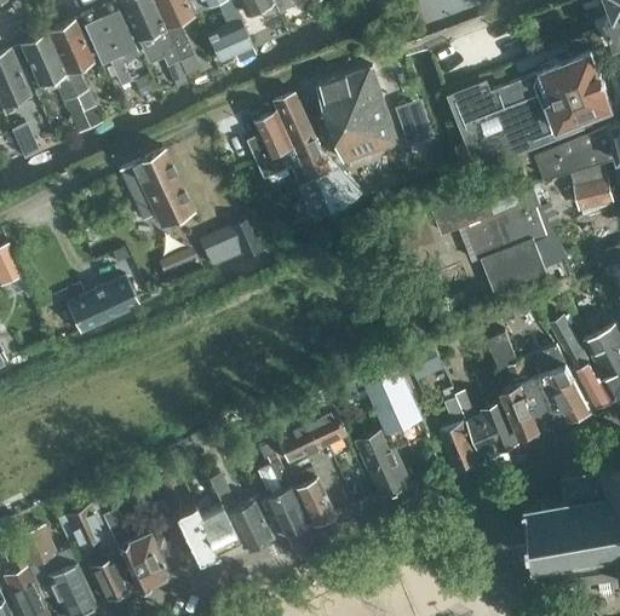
[(181,62),(151,0),(118,0),(148,64),(167,56),(171,65),(167,67),(173,81),(187,76),(181,62)]
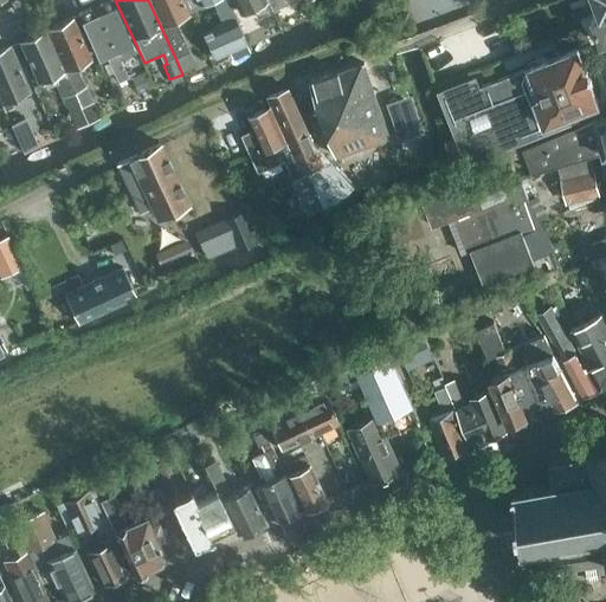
[(181,0),(148,0),(176,60),(184,58),(181,52),(176,41),(180,40),(172,23),(188,15),(187,12),(181,0)]
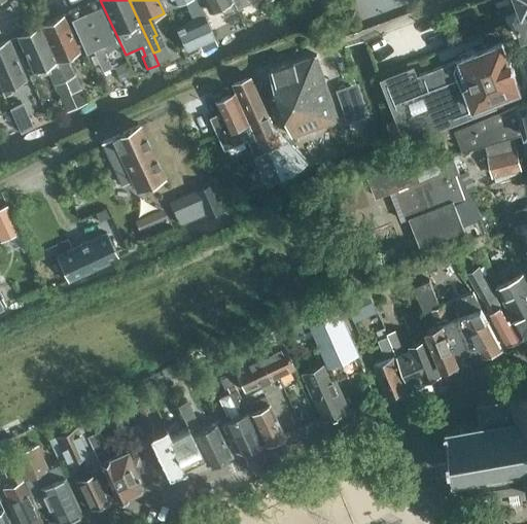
[(157,0),(163,10),(184,1),(194,22),(176,30),(186,53),(214,40),(199,3),(197,0),(157,0)]
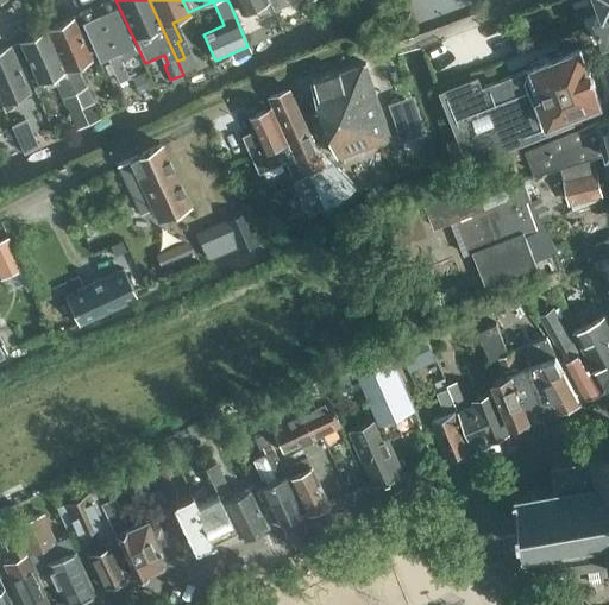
[(268,2),(267,0),(227,0),(230,4),(234,2),(240,16),(268,2)]
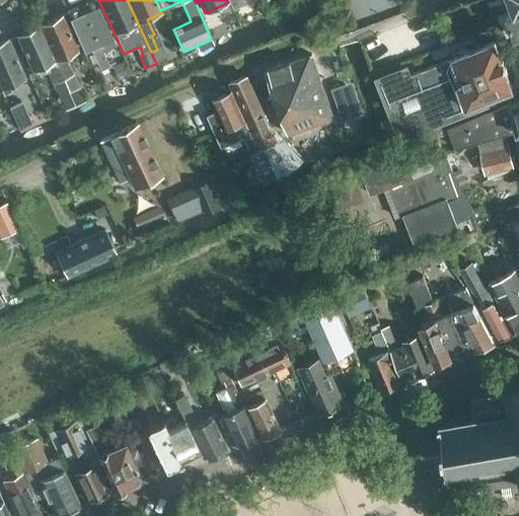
[(227,0),(228,2),(232,11),(244,6),(241,0),(227,0)]
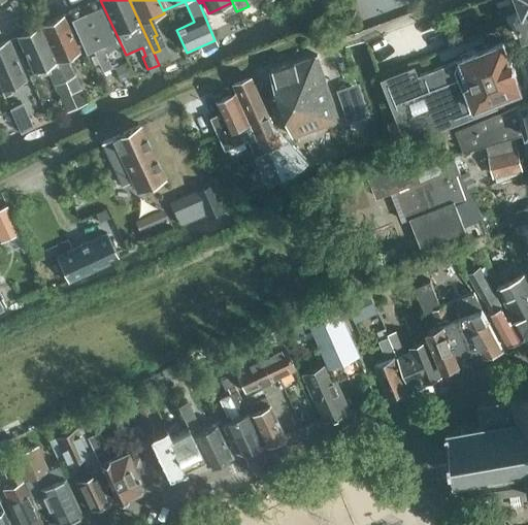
[(507,20),(515,41),(516,41),(527,36),(527,0),(518,0),(524,13),(507,20)]
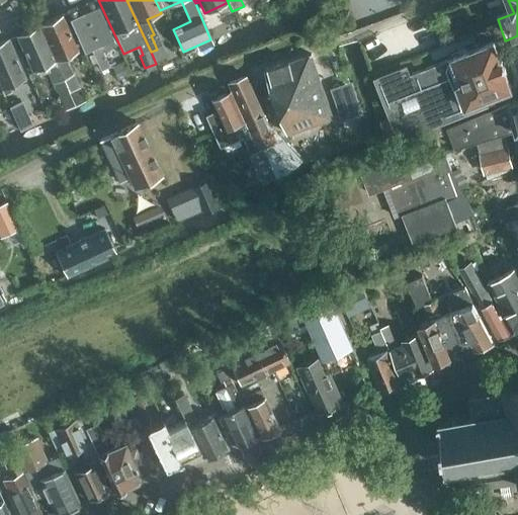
[(95,1),(81,8),(108,68),(115,66),(114,65),(117,64),(110,49),(116,47),(95,1)]
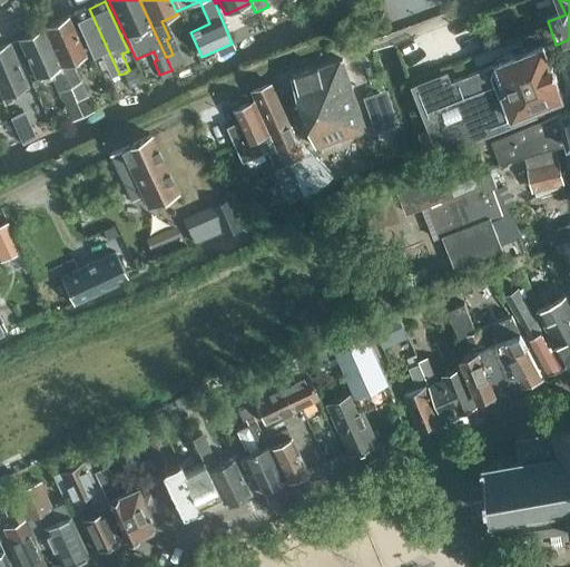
[(119,75),(89,9),(74,16),(91,57),(100,52),(102,57),(100,58),(110,79),(119,75)]
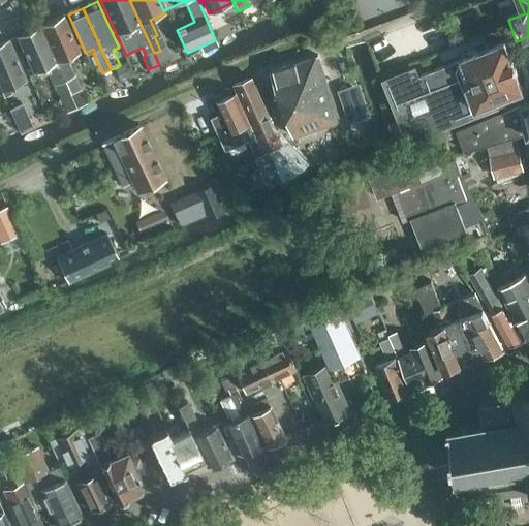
[(63,17),(39,27),(70,95),(78,110),(87,105),(66,58),(80,52),(63,17)]
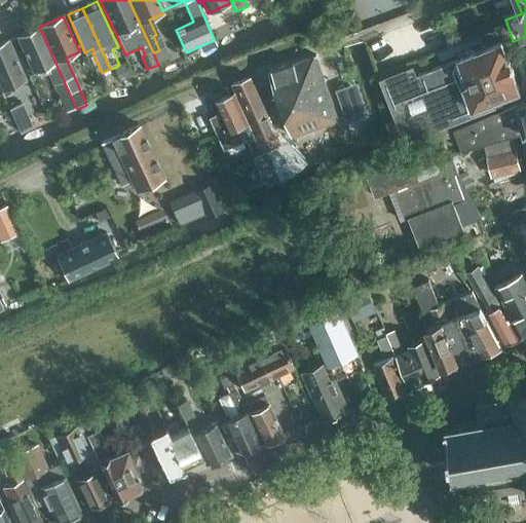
[(70,95),(39,27),(16,38),(32,73),(45,67),(53,85),(66,114),(77,109),(70,95)]
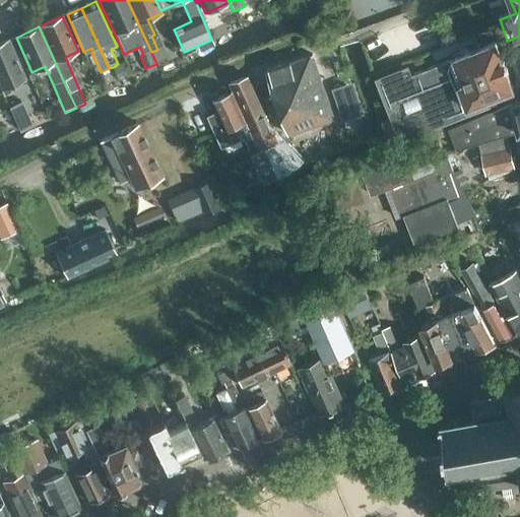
[(8,41),(0,44),(0,87),(4,97),(11,92),(8,86),(24,78),(8,41)]
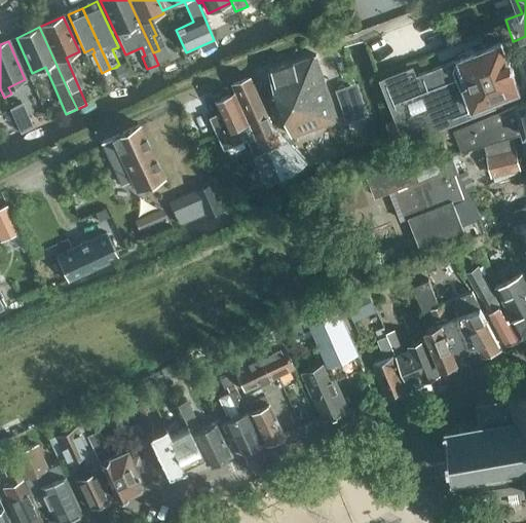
[(382,82),(406,145),(503,107),(500,99),(520,91),(513,73),(514,73),(510,63),(509,64),(501,44),(416,78),(413,71),(382,82)]
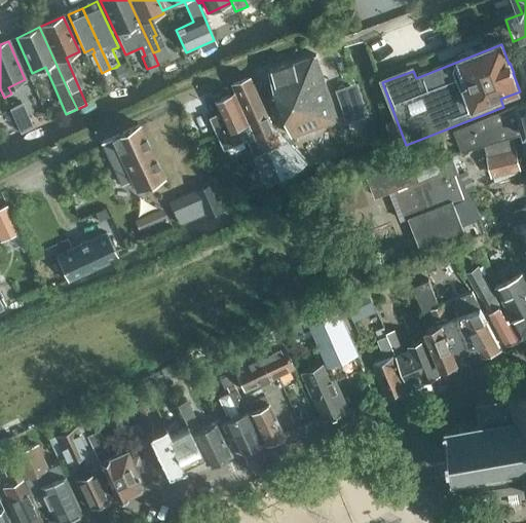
[(268,152),(283,181),(289,177),(296,173),(302,169),(308,163),(286,141),(291,136),(292,138),(338,122),(316,58),(270,73),(285,118),(282,121),(269,110),(267,113),(252,80),(233,86),(264,153),(268,152)]
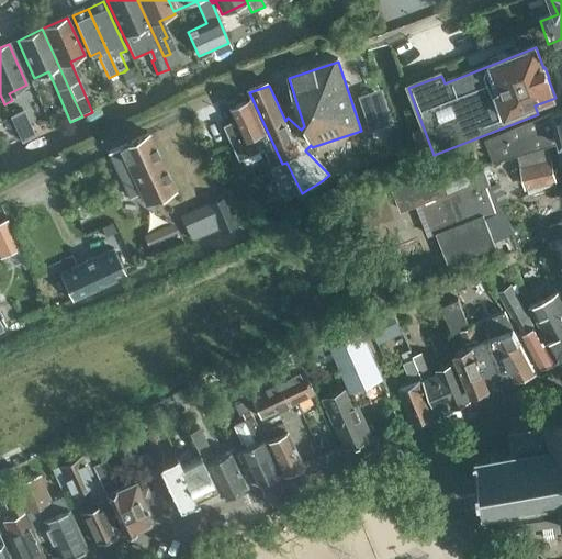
[(125,70),(126,73),(122,75),(130,90),(141,85),(133,67),(125,70)]
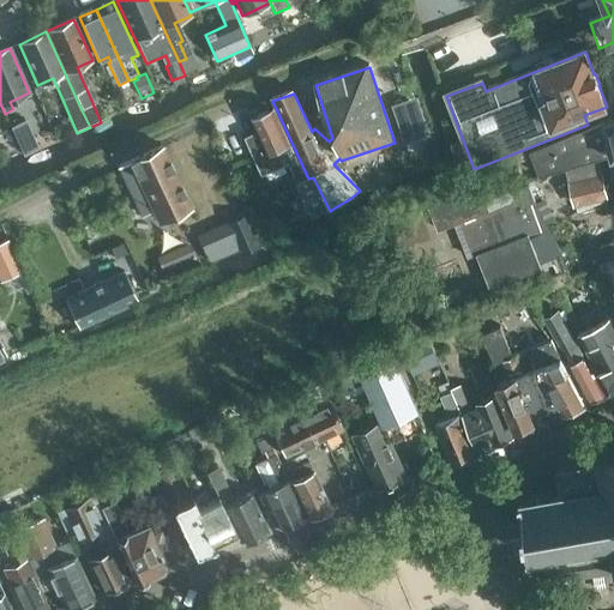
[(306,180),(275,110),(253,120),(258,133),(245,139),(263,177),(289,165),(298,185),(306,180)]
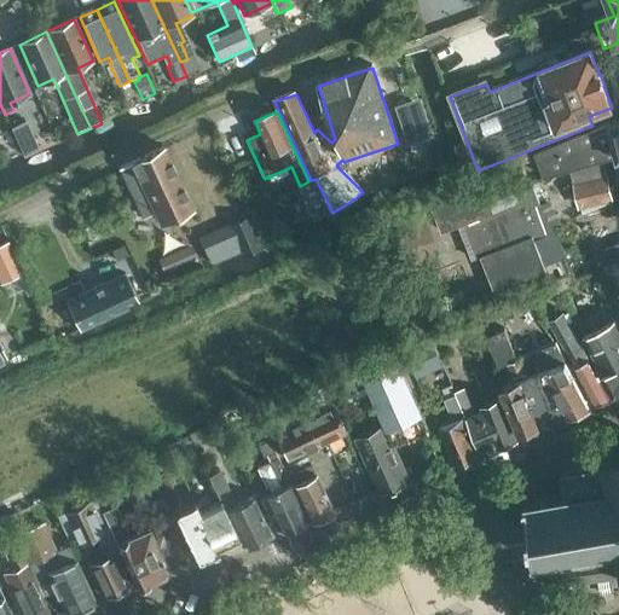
[(618,122),(609,125),(534,155),(544,179),(611,154),(618,184),(618,183),(618,122)]
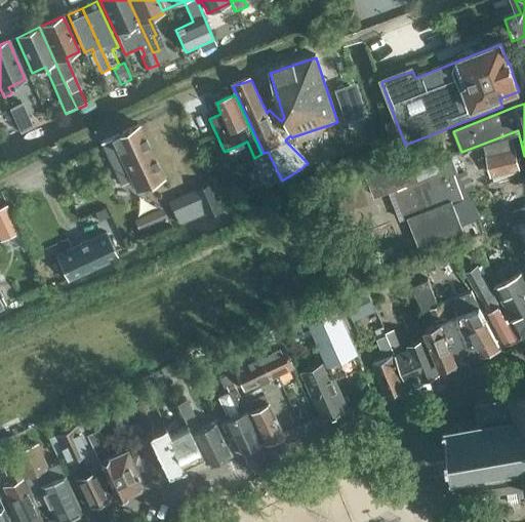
[(10,112),(19,133),(29,128),(30,128),(21,108),(10,112)]
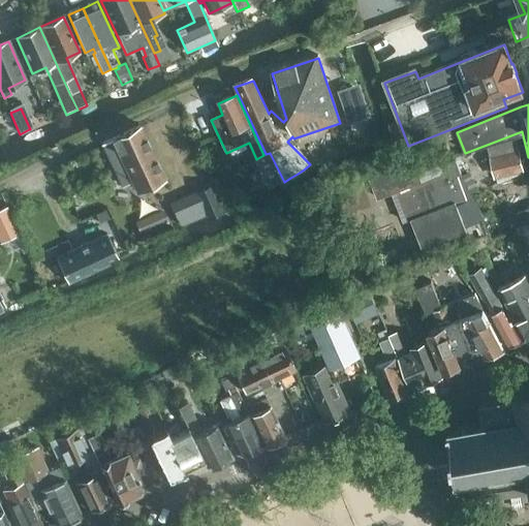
[(113,141),(133,184),(138,194),(165,181),(139,128),(113,141)]
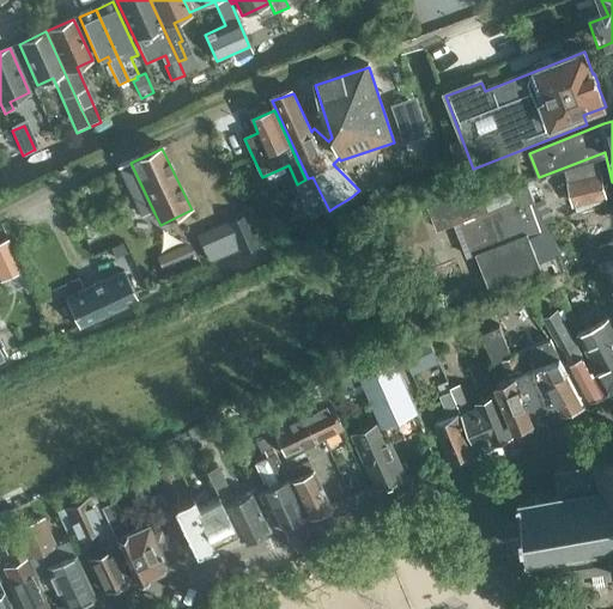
[(141,219),(155,213),(131,163),(119,169),(120,172),(141,219)]
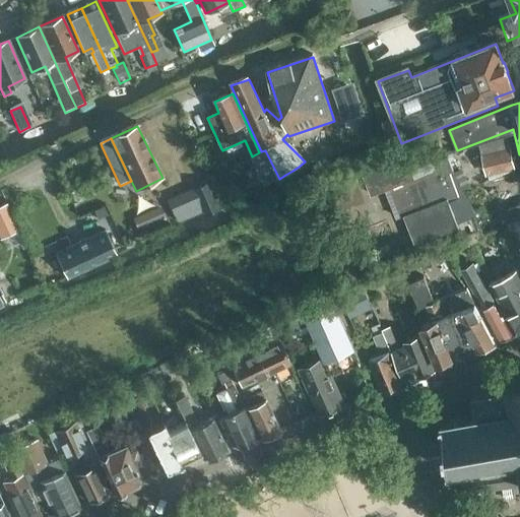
[(482,156),(488,178),(517,171),(511,149),(482,156)]
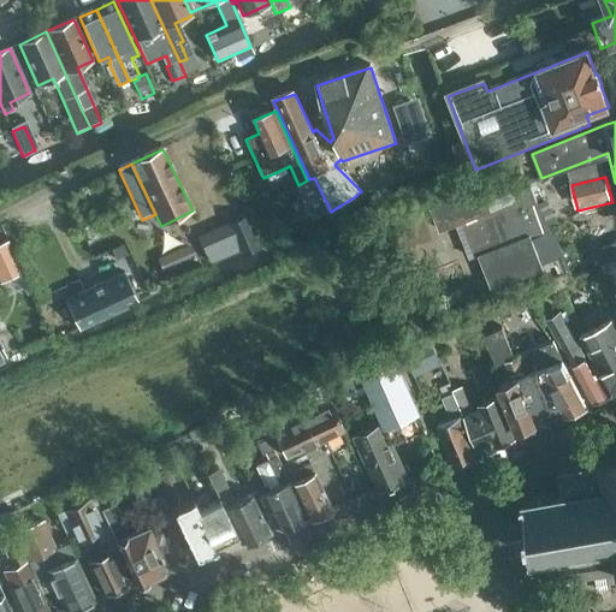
[(298,185),(314,219),(330,212),(314,178),(307,180),(298,185)]
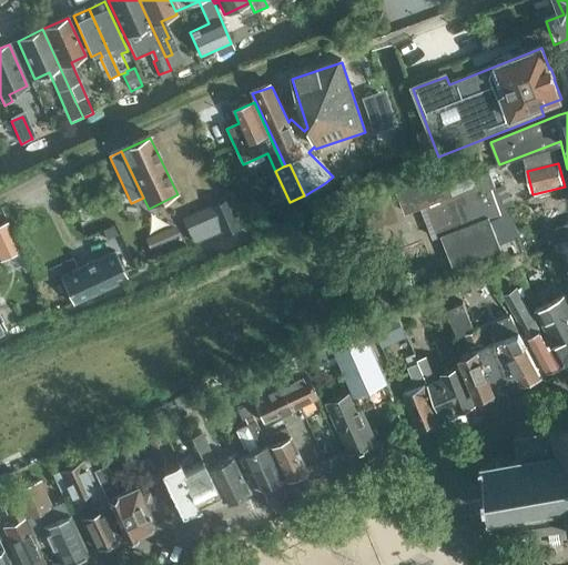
[(492,223),(503,219),(492,191),(496,190),(489,173),(474,180),(476,188),(454,197),(442,165),(394,184),(406,215),(437,203),(449,234),(442,238),(454,270),(501,251),(492,223)]
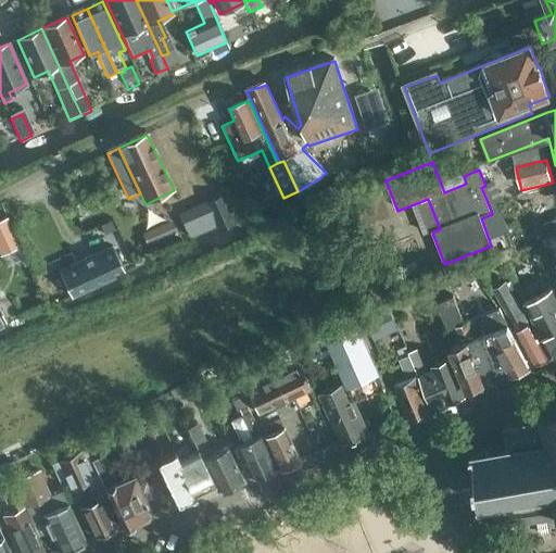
[(176,221),(184,237),(207,226),(200,210),(176,221)]
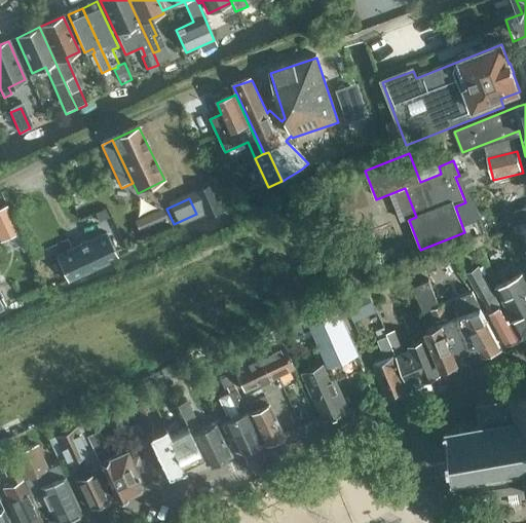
[(5,209),(0,211),(0,243),(1,245),(20,236),(5,209)]
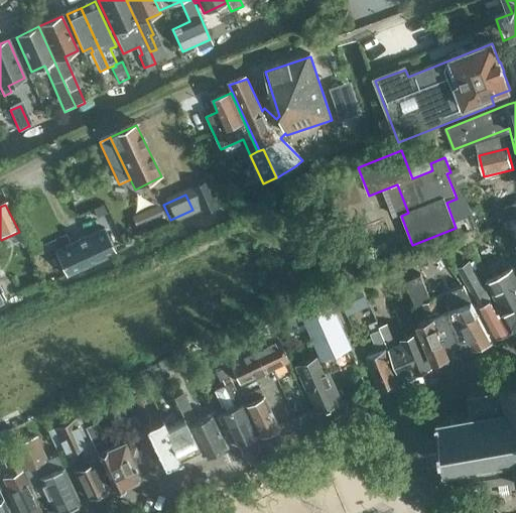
[(515,205),(514,206),(503,211),(508,223),(515,219),(515,205)]
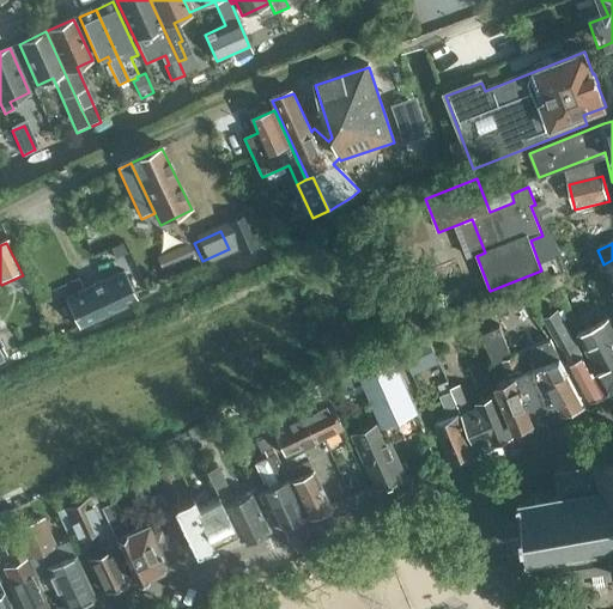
[(190,265),(183,249),(156,261),(164,278),(190,265)]
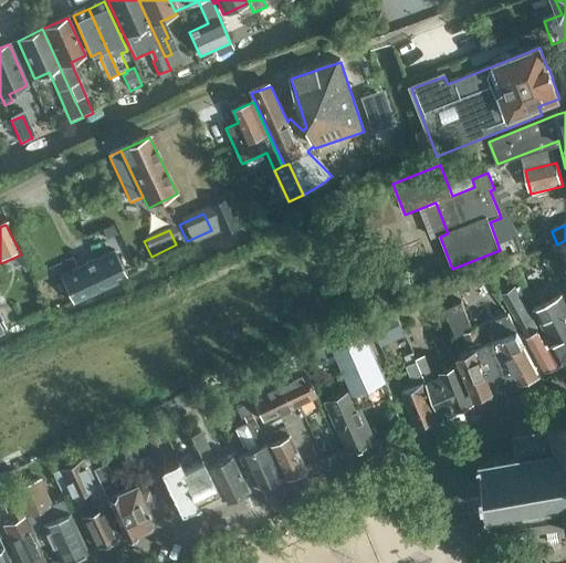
[(127,263),(121,267),(114,253),(61,278),(73,304),(126,279),(124,272),(130,269),(127,263)]
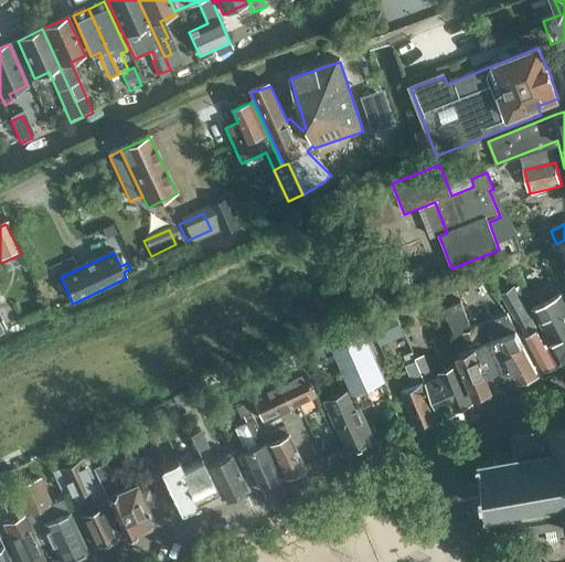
[(560,366),(552,349),(547,351),(532,322),(534,321),(530,313),(528,314),(515,292),(503,298),(543,371),(556,367),(560,366)]
